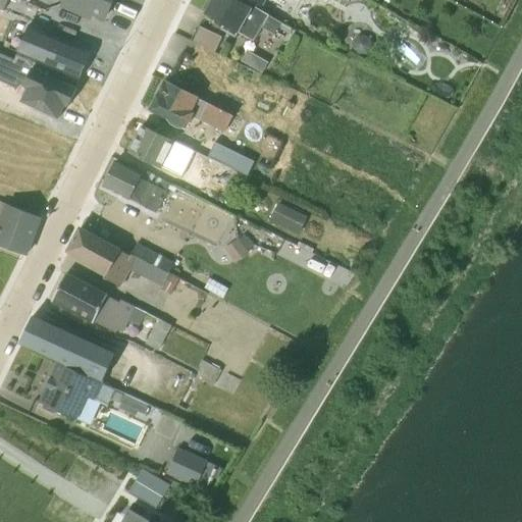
[(93,12),(105,17),(112,0),(62,0),(61,4),(90,17),(93,12)]
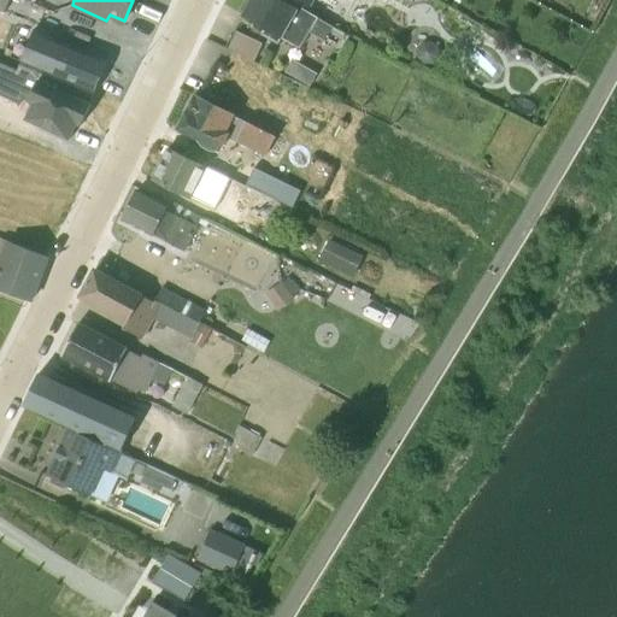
[(285,0),(252,0),(242,17),(265,28),(263,34),(278,43),(282,37),(300,48),(311,30),(327,40),(330,35),(342,42),(347,34),(309,12),(285,0)]
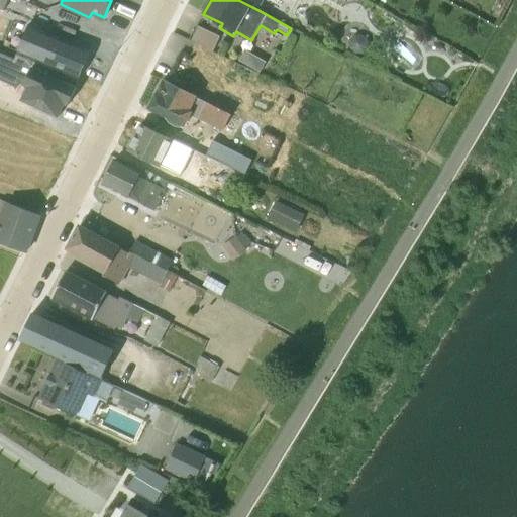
[(341,0),(346,2),(347,0),(240,0),(259,10),(263,0),(341,0)]
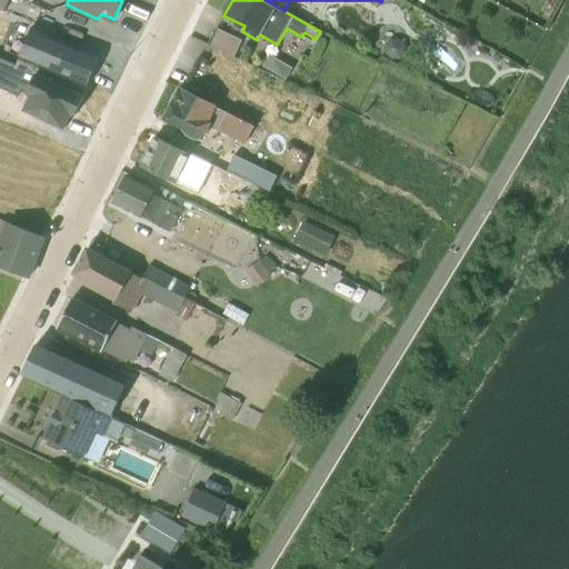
[(242,39),(217,27),(209,45),(235,57),(242,39)]
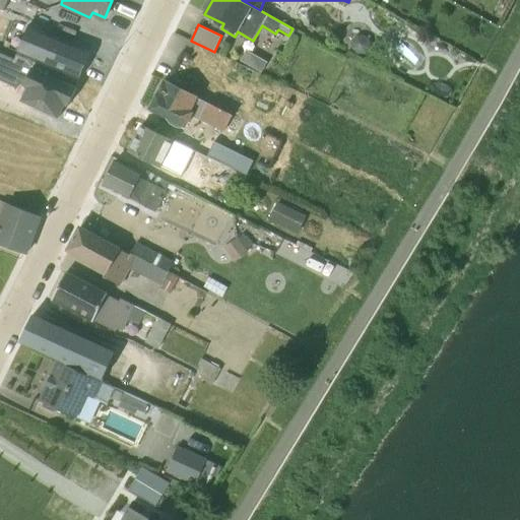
[(78,80),(91,50),(90,50),(31,26),(17,55),(78,80)]
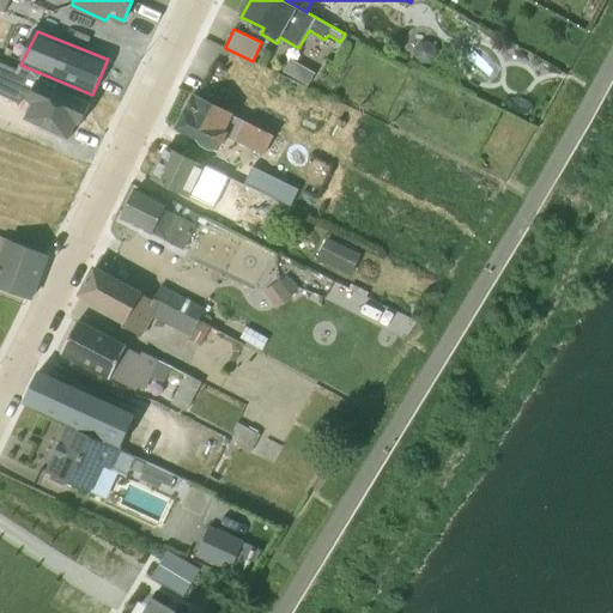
[(61,120),(99,137),(111,109),(53,79),(2,59),(0,61),(0,92),(17,101),(23,90),(46,98),(66,109),(61,120)]
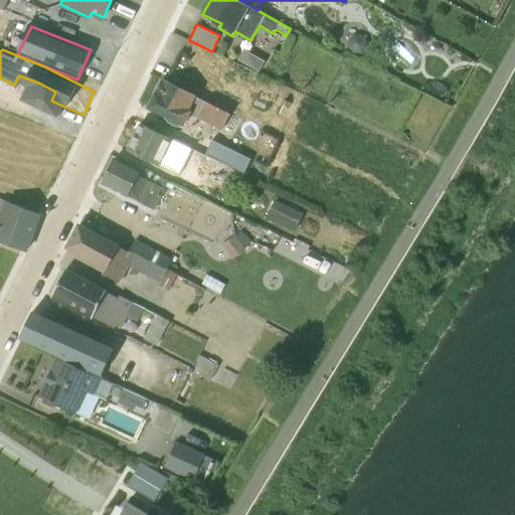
[(163,78),(147,108),(160,115),(177,126),(184,126),(191,115),(230,133),(238,118),(163,78)]
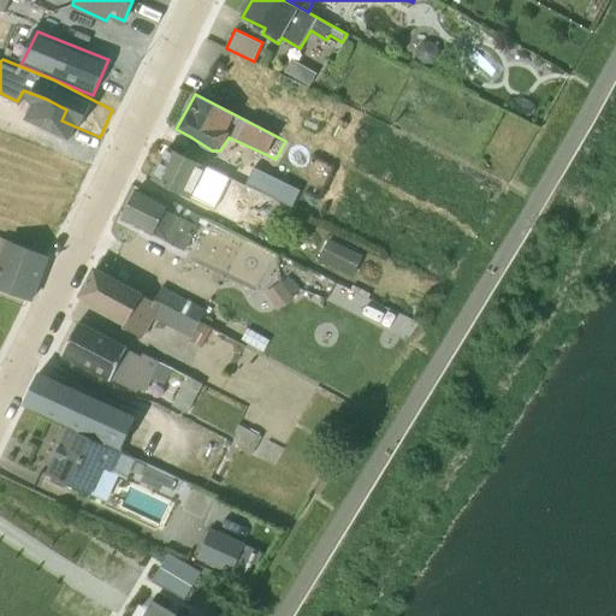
[(169,148),(153,178),(205,203),(212,189),(243,203),(250,214),(276,200),(169,148)]
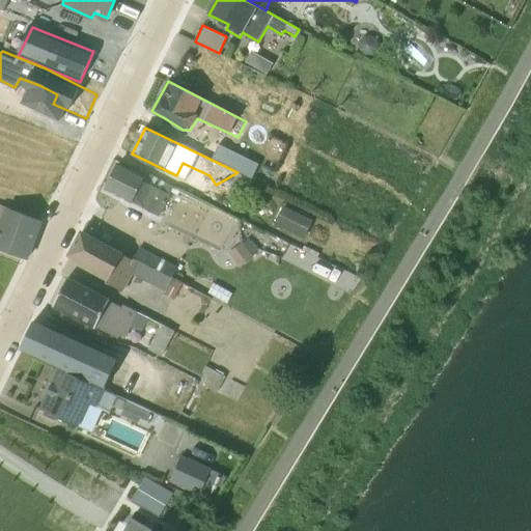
[(252,179),(260,164),(219,143),(212,159),(252,179)]
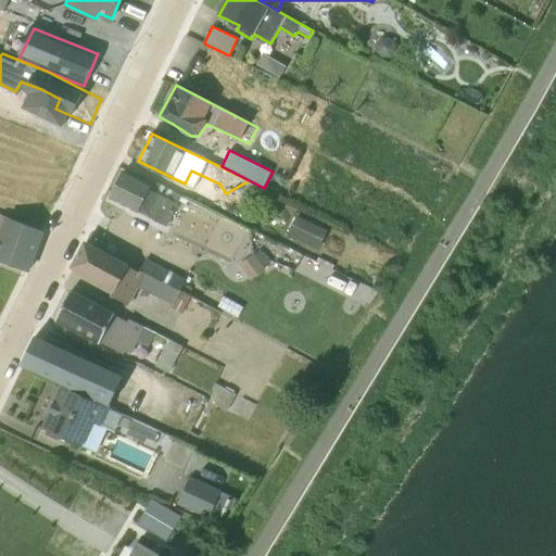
[(124,169),(110,198),(166,226),(181,194),(154,180),(152,184),(124,169)]
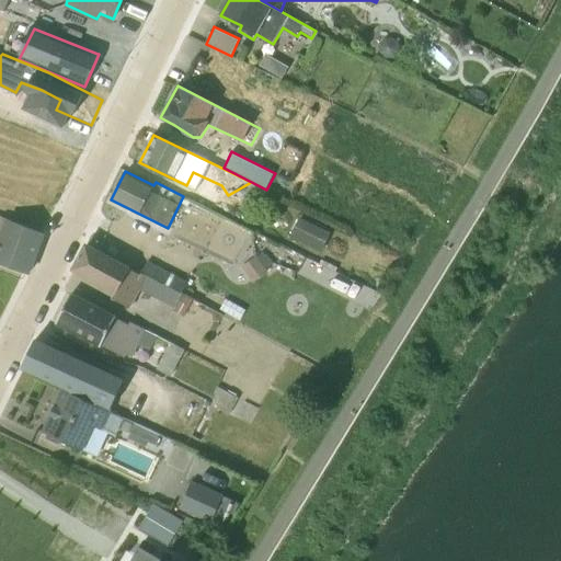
[(237,191),(245,206),(268,193),(266,190),(251,182),(237,191)]
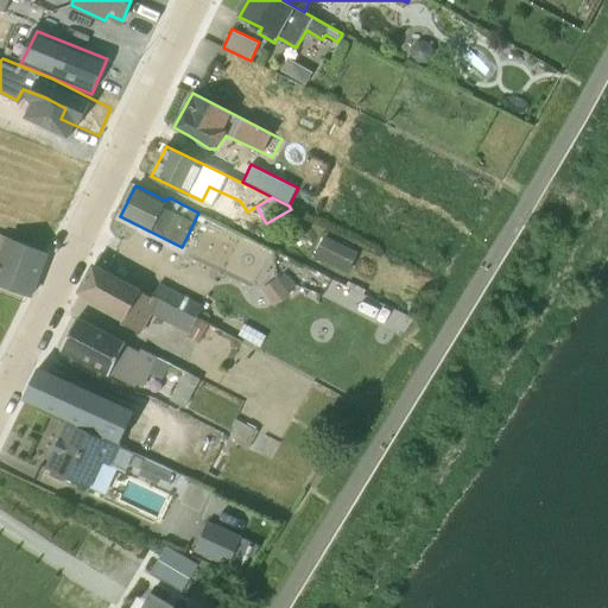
[(327,233),(318,252),(352,266),(360,246),(327,233)]
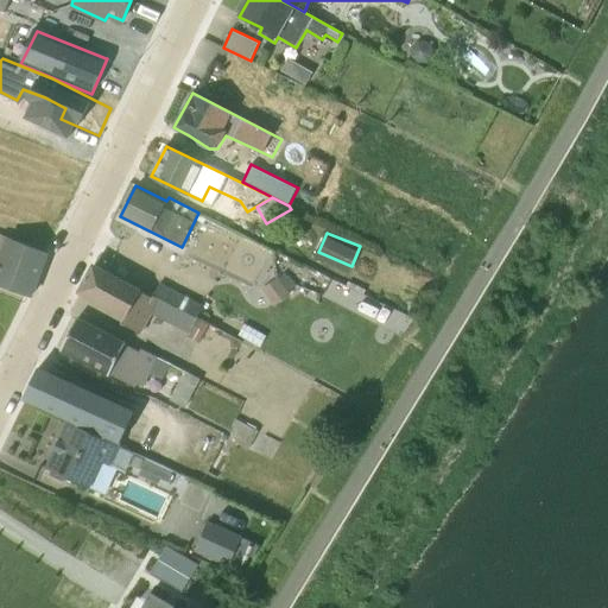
[(0,253),(0,284),(30,297),(46,252),(1,235),(0,238),(0,253),(0,254),(0,253)]
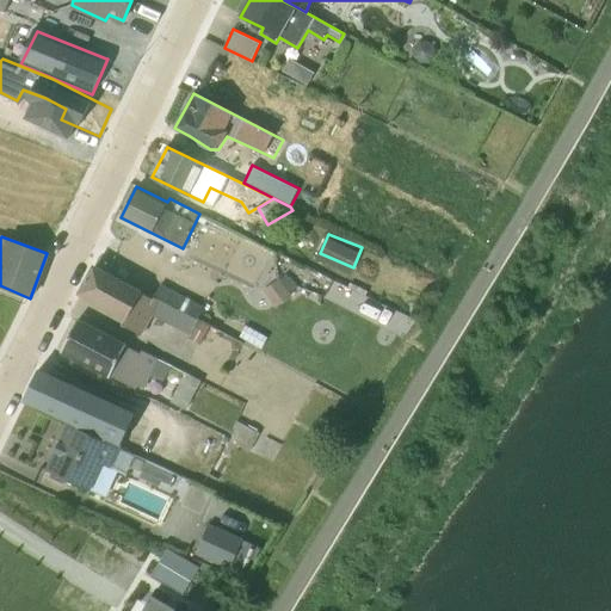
[(189,338),(201,344),(210,327),(209,327),(94,267),(80,292),(124,320),(122,325),(142,335),(153,315),(191,334),(189,338)]
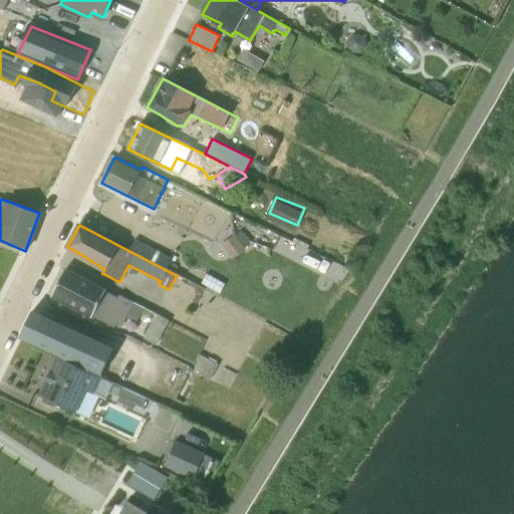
[(233,254),(247,245),(238,232),(224,241),(233,254)]
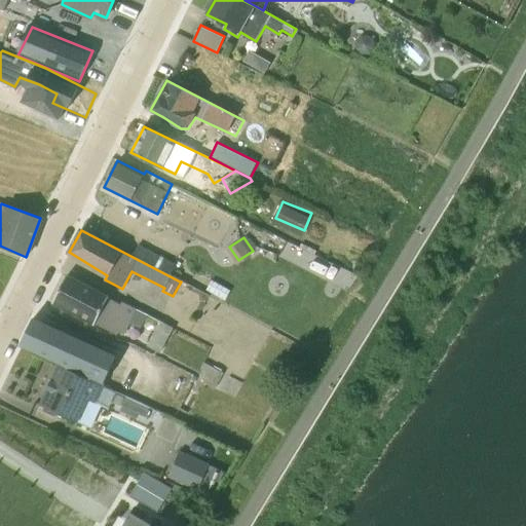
[(139,245),(133,256),(170,275),(177,264),(139,245)]
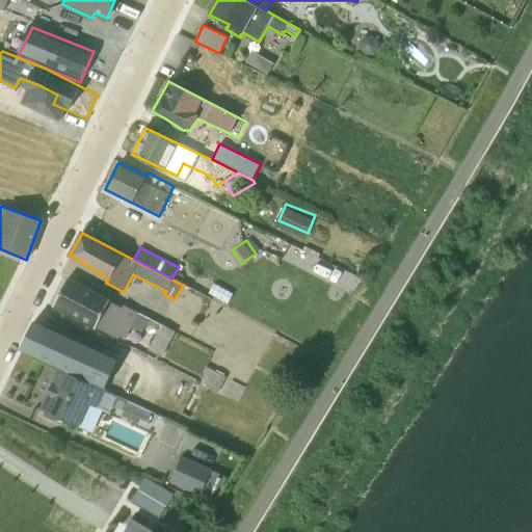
[(69,277),(53,307),(94,328),(96,326),(125,342),(131,326),(142,331),(149,318),(124,306),(123,308),(110,300),(110,299),(69,277)]
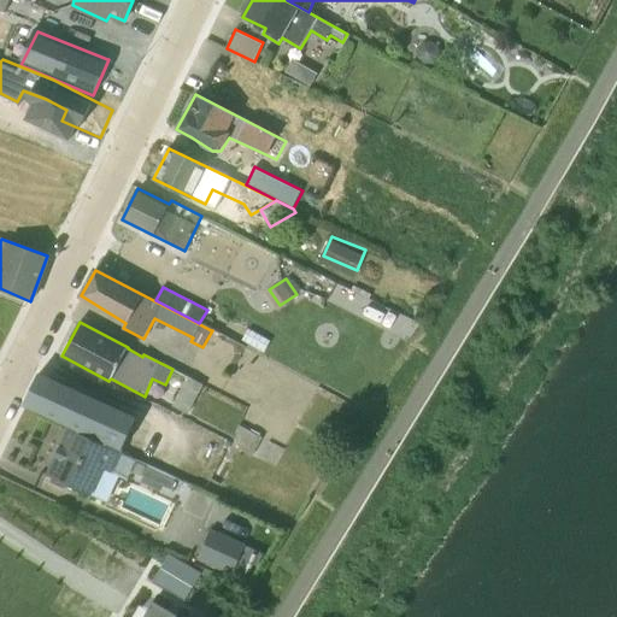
[(270,340),(248,329),(242,340),(264,352),(270,340)]
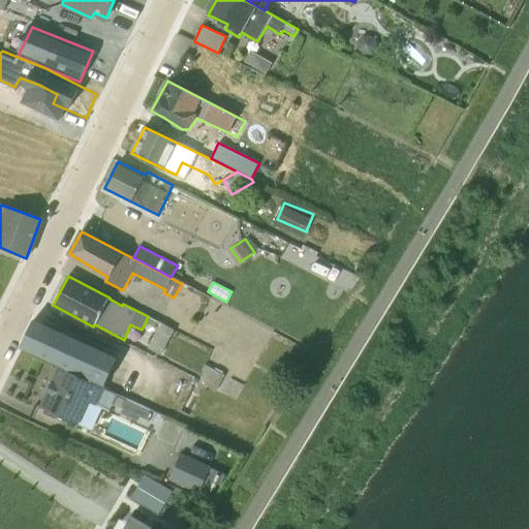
[(58,366),(103,386),(116,360),(117,358),(34,319),(21,348),(58,366)]
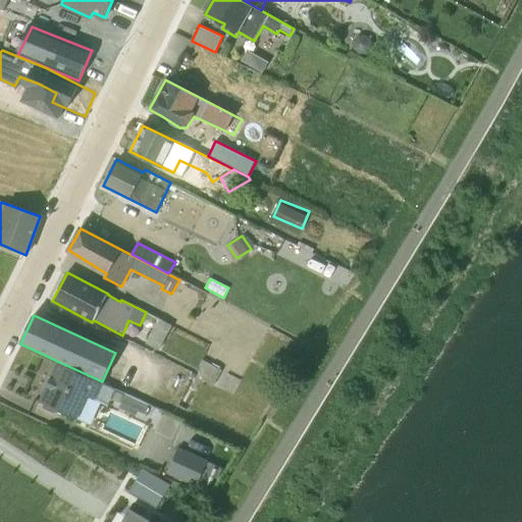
[(159,350),(172,325),(159,318),(146,344),(159,350)]
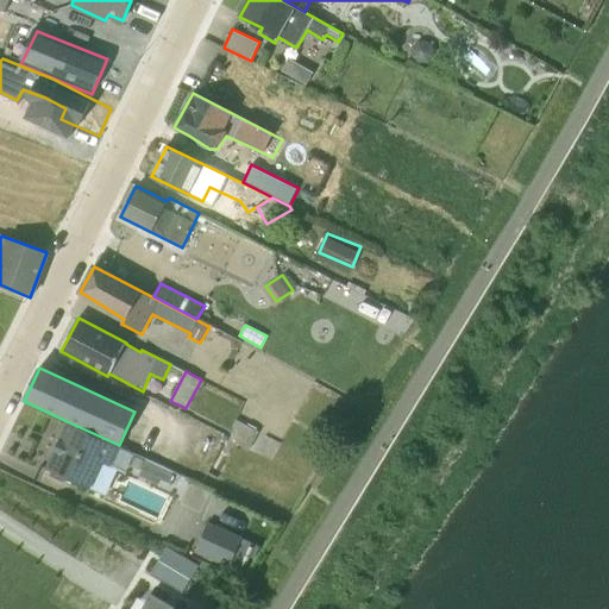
[(246,425),(236,419),(232,426),(234,427),(232,433),(238,437),(236,443),(249,450),(258,428),(248,424),(246,425)]
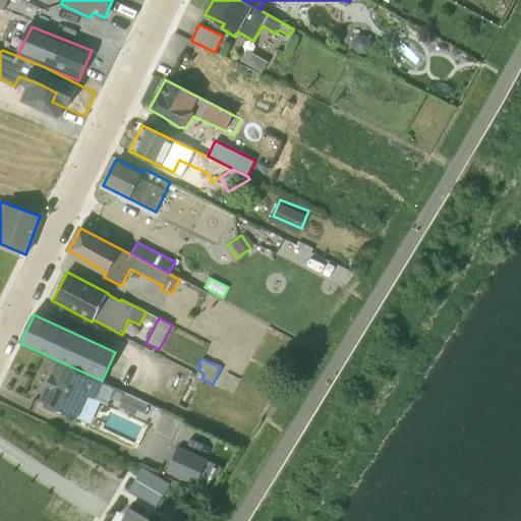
[(57,360),(39,400),(45,403),(43,406),(56,412),(57,409),(77,418),(88,395),(96,399),(104,382),(102,381),(57,360)]
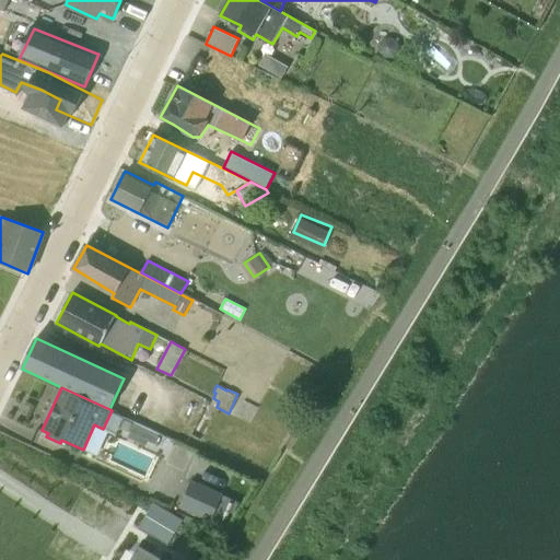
[(155,443),(159,435),(133,424),(128,436),(143,444),(146,439),(155,443)]
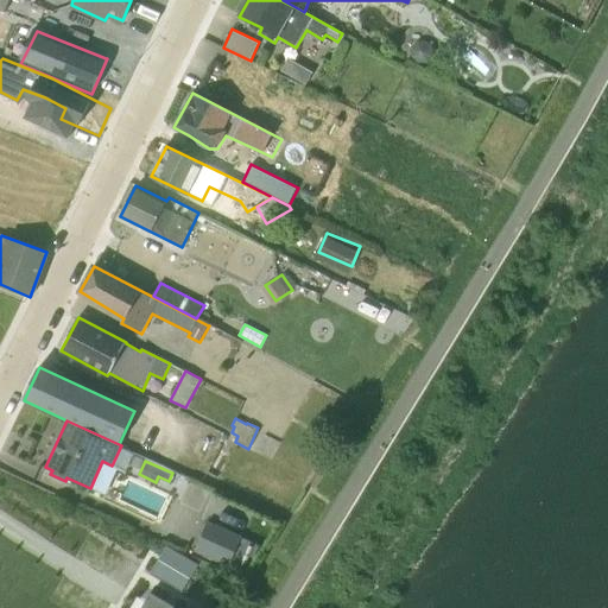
[(208,520),(195,551),(228,568),(229,564),(245,570),(255,546),(241,539),(242,536),(208,520)]
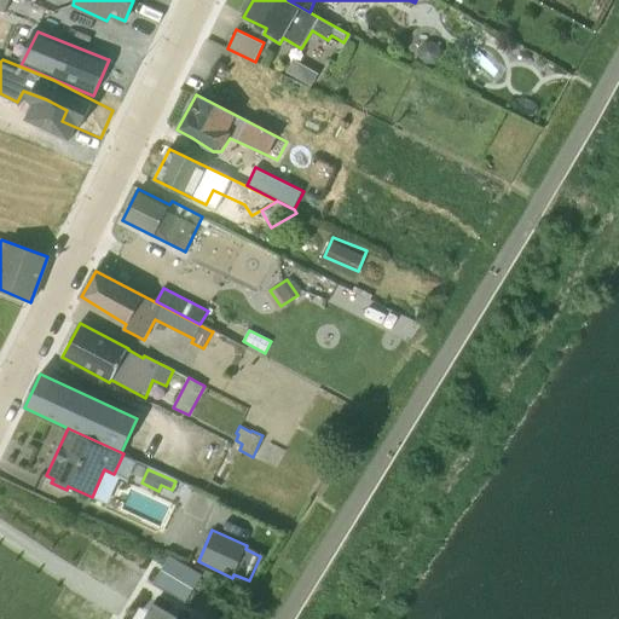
[(172,551),(158,580),(191,596),(204,566),(172,551)]
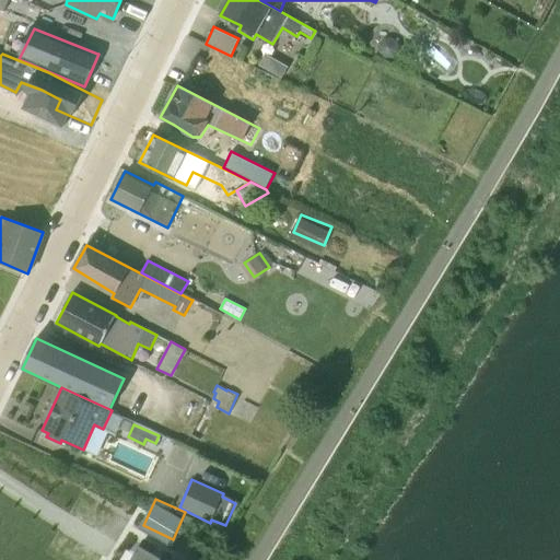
[(161,559),(144,550),(138,559),(161,559)]
